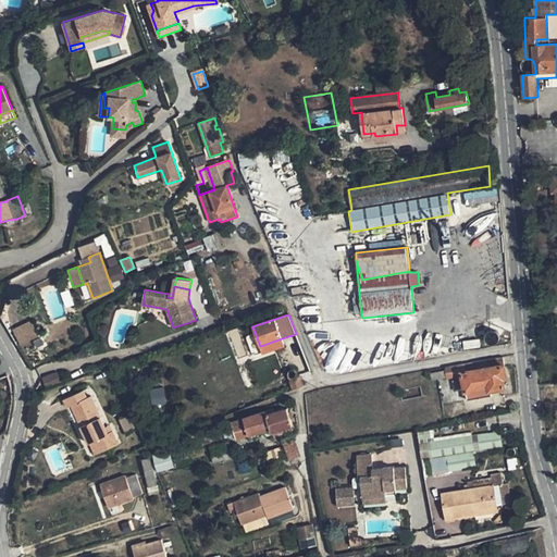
[(39,337),(31,322),(13,331),(22,346),(39,337)]
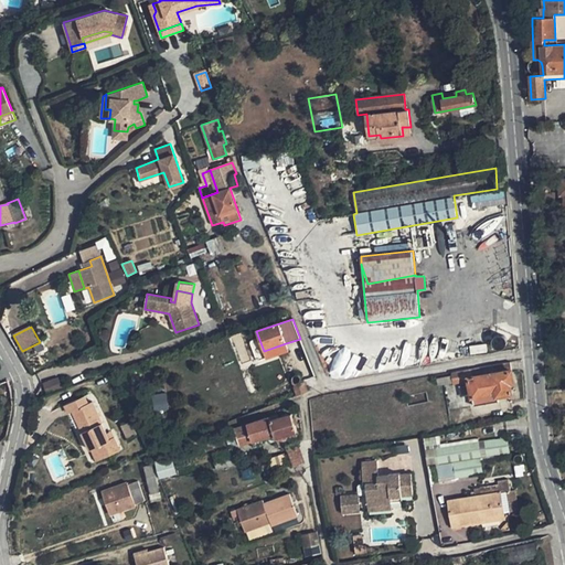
[(286,343),(264,351),(266,359),(289,351),(286,343)]
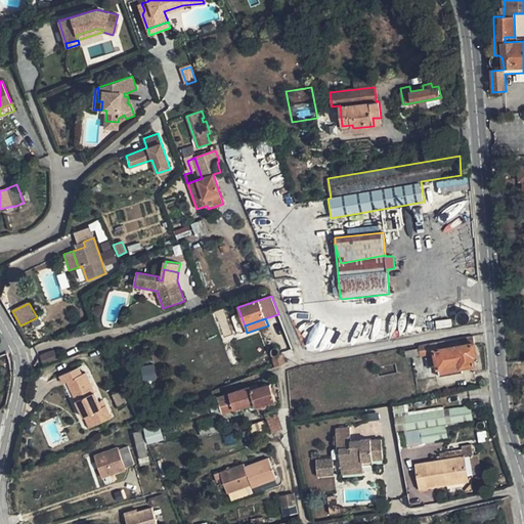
[(420,348),(405,352),(406,357),(421,355),(421,356),(436,353),(440,377),(463,373),(462,366),(475,364),(473,354),(477,353),(474,336),(420,346),(420,348)]
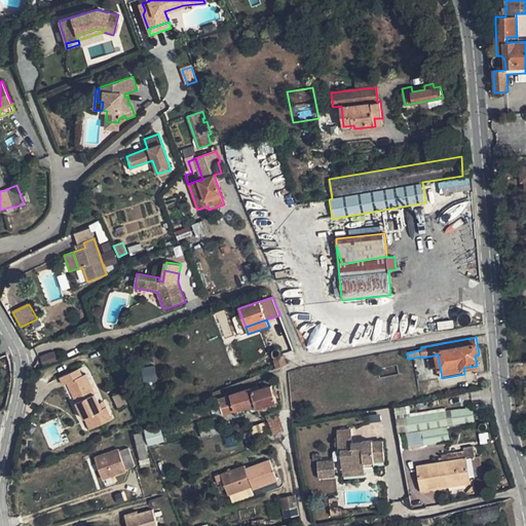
[(41,362),(54,358),(53,352),(40,357),(41,362)]
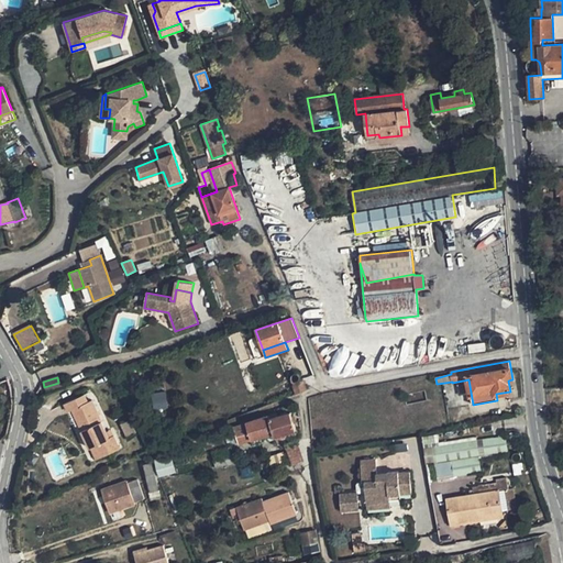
[(297,382),(293,383),(296,394),(307,390),(302,379),(299,381),(297,382)]
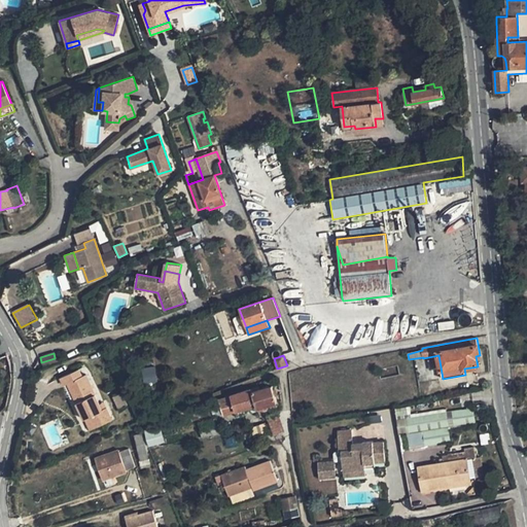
[(154,366),(141,369),(143,383),(156,382),(154,366)]
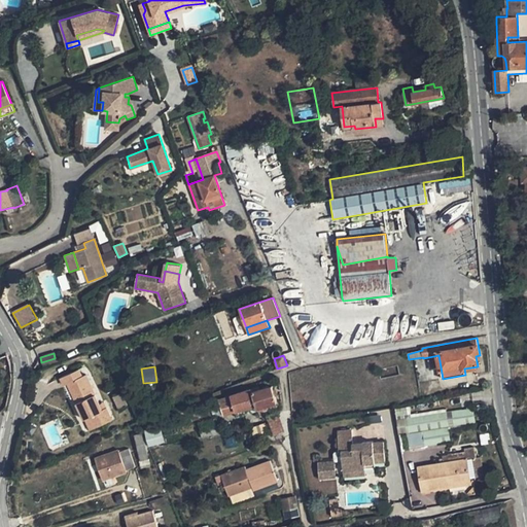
[(79,370),(61,378),(64,385),(68,384),(84,420),(89,418),(94,429),(112,421),(106,408),(102,410),(100,405),(86,375),(82,377),(79,370)]
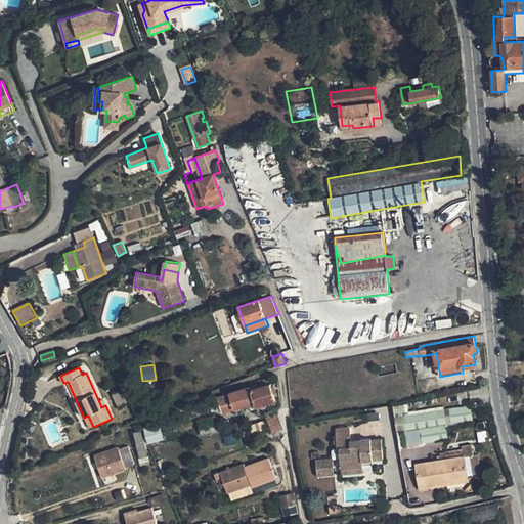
[(217,398),(222,412),(233,409),(255,402),(256,406),(275,400),(270,384),(251,390),(250,387),(217,398)]
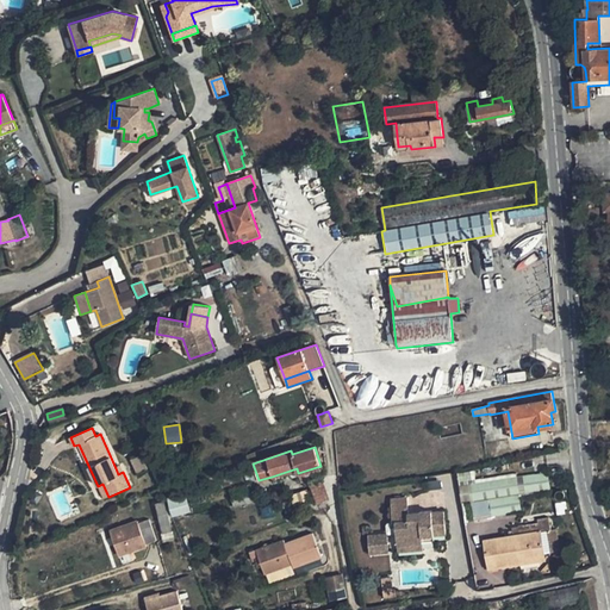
[(148,471),(141,455),(131,460),(138,474),(148,471)]
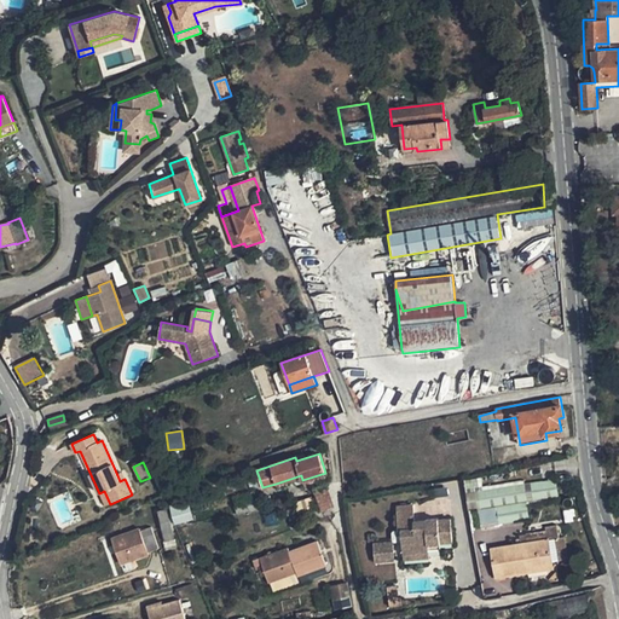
[(276,484),(278,490),(304,482),(301,475),(276,484)]
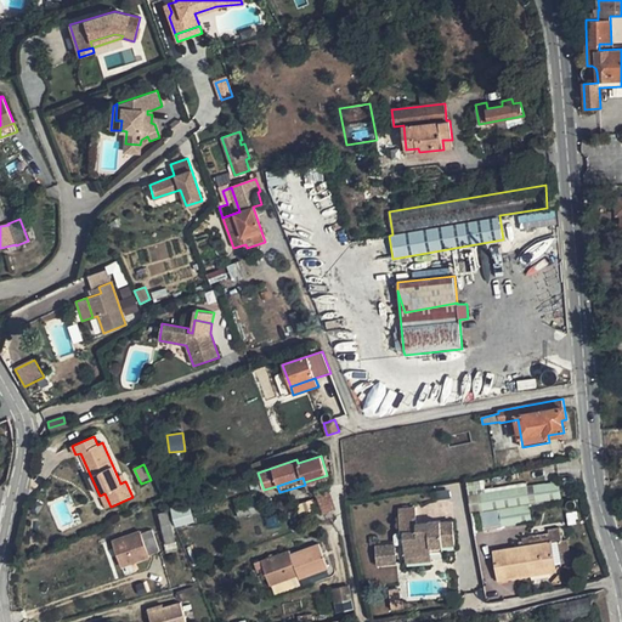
[(531,521),(529,505),(558,501),(558,498),(555,482),(535,486),(536,491),(526,492),(525,488),(482,497),(482,493),(480,484),(464,487),(469,512),(479,509),(482,531),(531,521)]
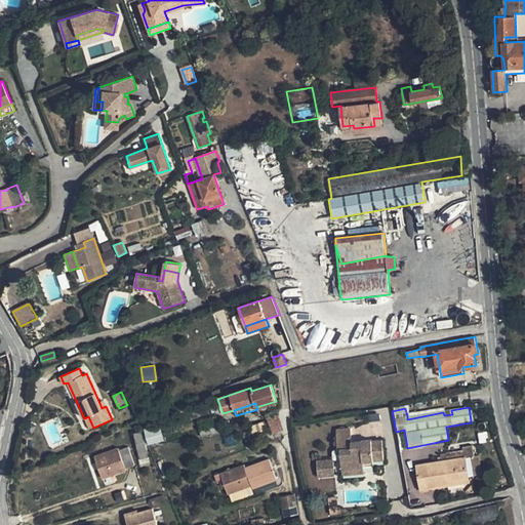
[(407,419),(443,412),(442,409),(407,416),(407,419)]
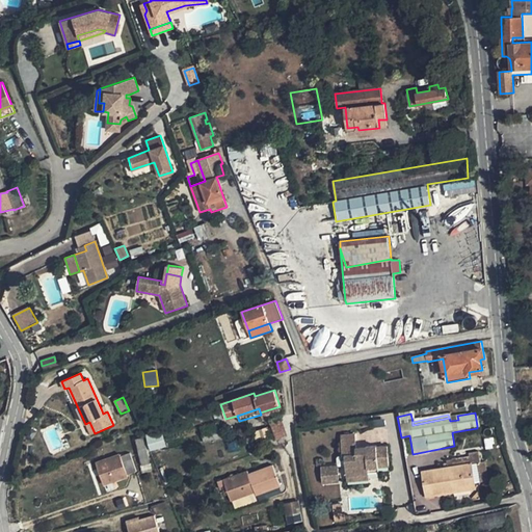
[(287,435),(281,417),(270,421),(277,440),(287,435)]
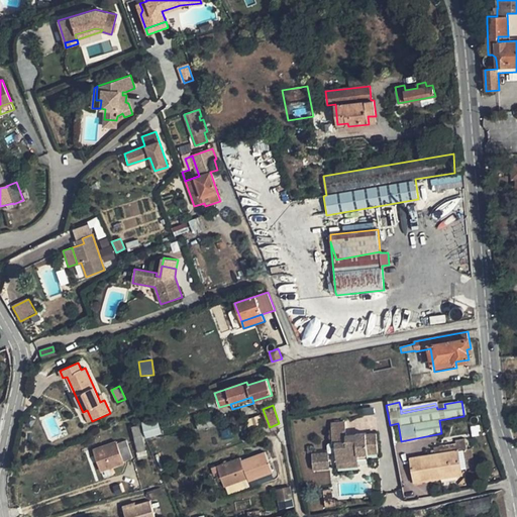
[(92,421),(87,410),(83,412),(88,423),(92,421)]
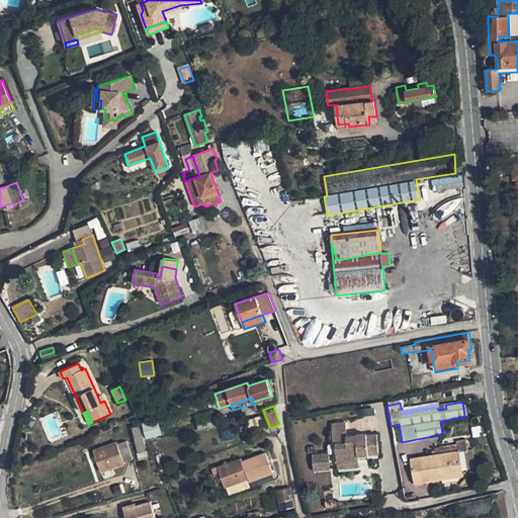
[(144,438),(160,437),(158,421),(142,423),(144,438)]
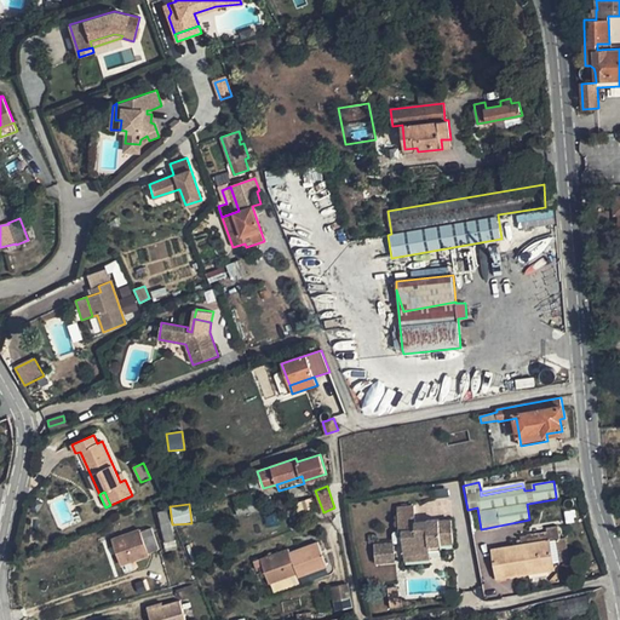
[(402,530),(405,555),(430,552),(429,545),(453,543),(452,520),(440,521),(440,520),(415,522),(414,505),(397,507),(400,530),(402,530)]
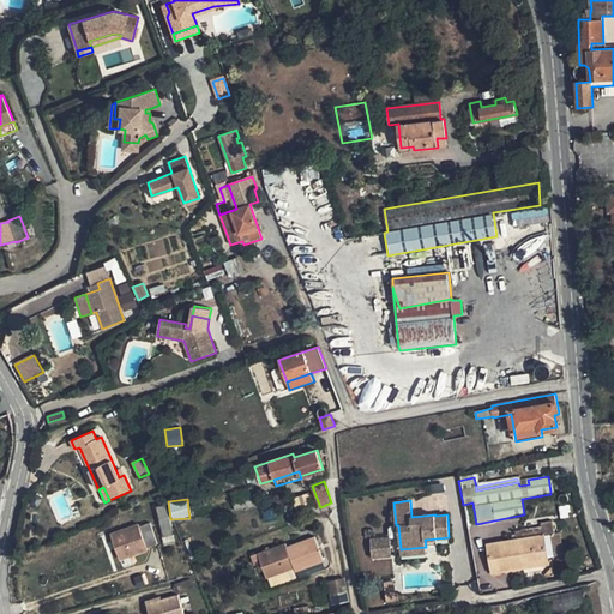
[(162,505),(156,506),(163,537),(173,535),(169,517),(162,505)]
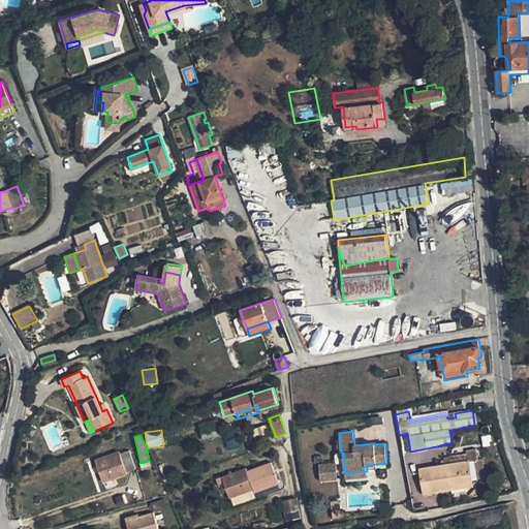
[(467,454),(444,458),(444,461),(441,461),(441,465),(419,468),(424,494),(452,489),(450,480),(455,479),(456,484),(486,477),(483,459),(478,459),(476,448),(466,450),(467,454)]
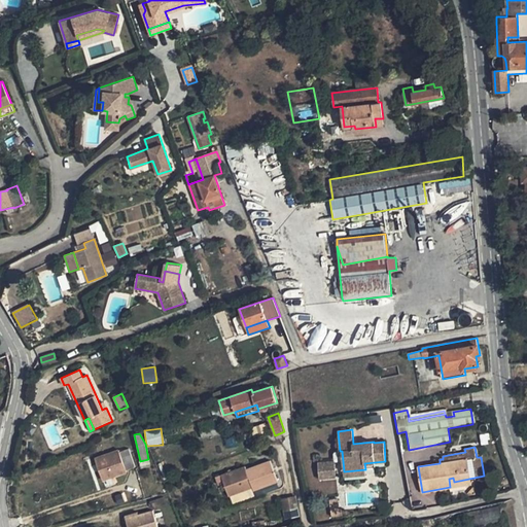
[(119,451),(95,459),(103,481),(127,472),(127,470),(136,467),(129,449),(119,452),(119,451)]
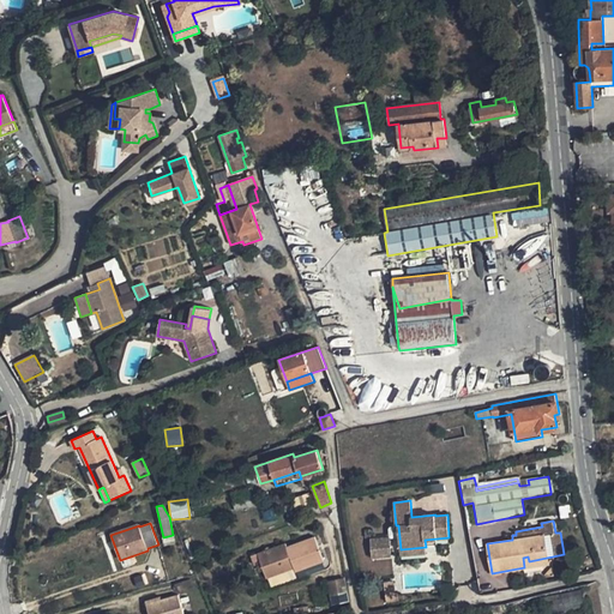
[(390,558),(390,546),(386,546),(385,536),(372,537),(374,559),(390,558)]
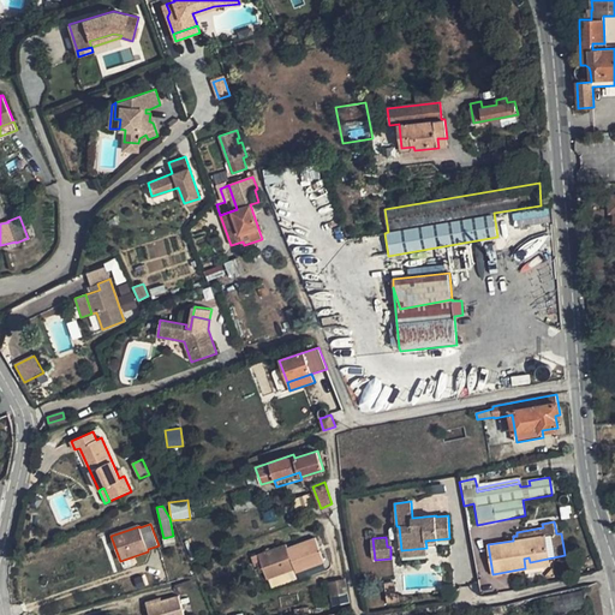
[(286,544),(258,554),(268,579),(294,568),(296,572),(324,562),(316,538),(287,548),(286,544)]
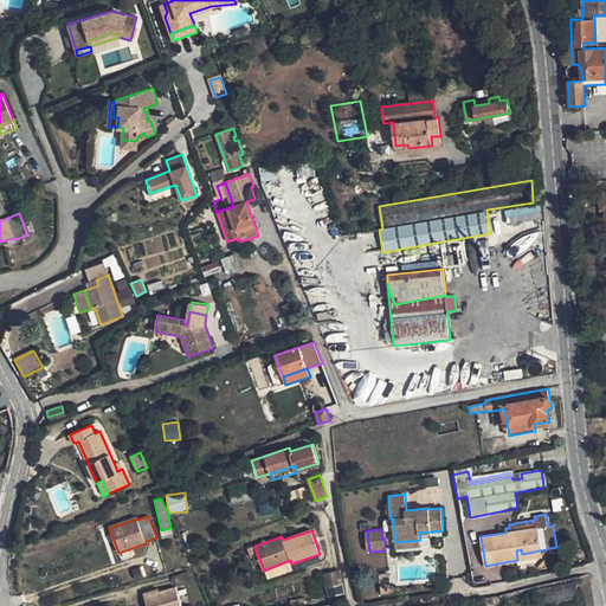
[(542,556),(541,550),(522,554),(521,549),(516,550),(517,560),(542,556)]
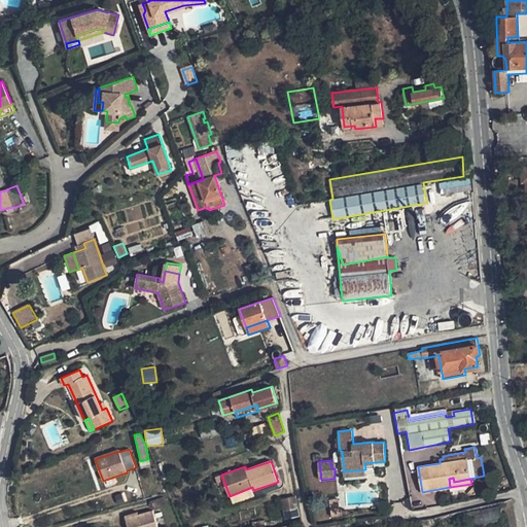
[(476,494),(475,487),(473,486),(467,493),(469,495),(476,494)]
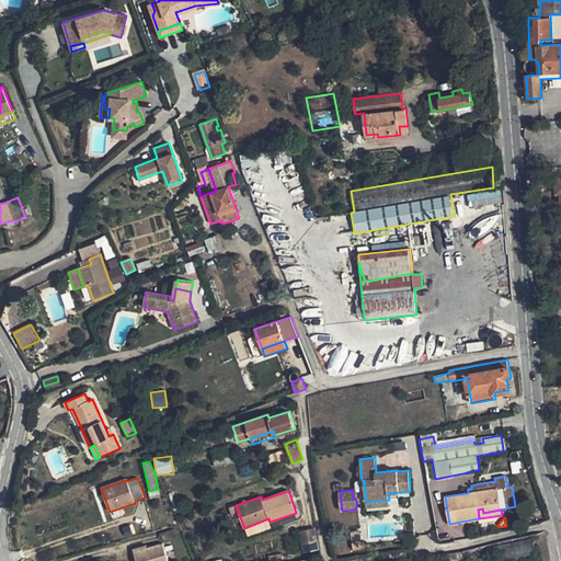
[(315,527),(299,530),(301,542),(298,544),(299,551),(304,550),(304,551),(315,549),(313,541),(318,540),(315,527)]
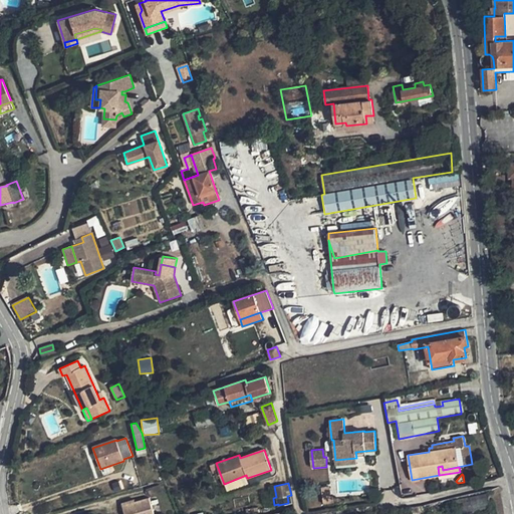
[(160,493),(157,486),(146,489),(149,496),(160,493)]
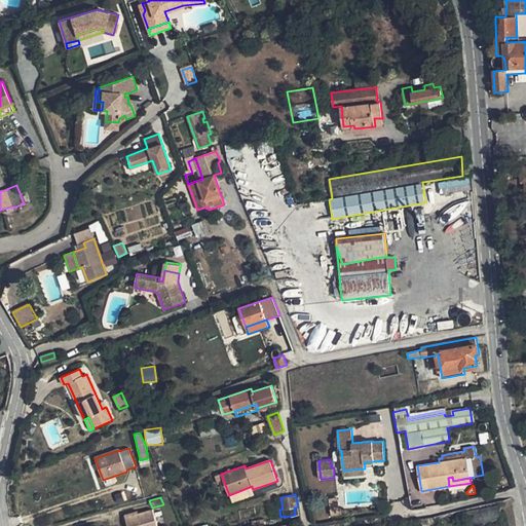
[(339,509),(337,498),(330,499),(331,510),(339,509)]
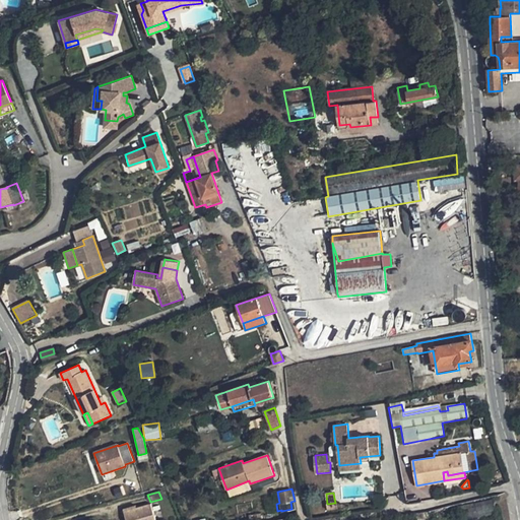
[(155,519),(151,504),(124,512),(126,519),(155,519)]
